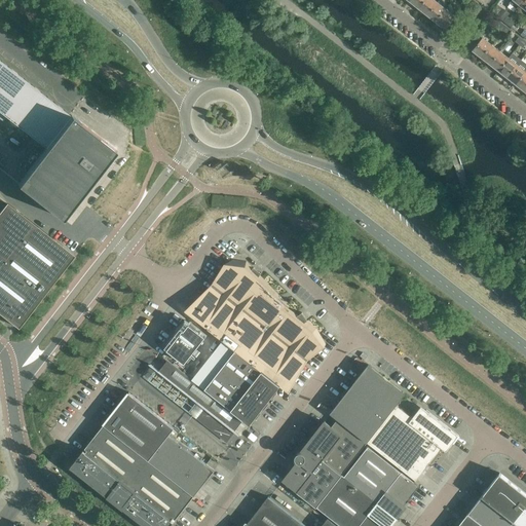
[(427,14),(438,2),(434,0),(424,0),(419,7),(427,14)]
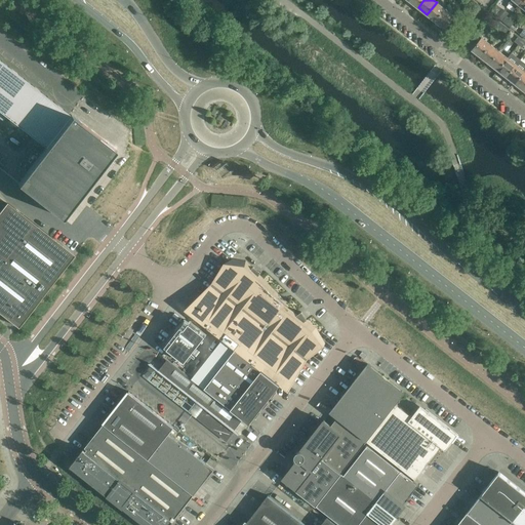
[(511,0),(509,3),(516,9),(519,4),(522,0),(511,0)]
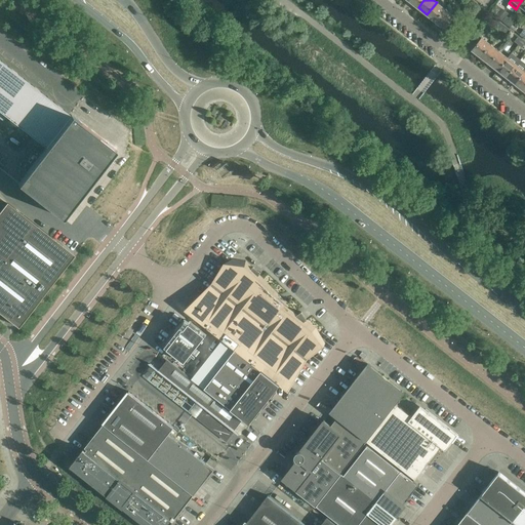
[(436,22),(445,9),(437,2),(427,14),(436,22)]
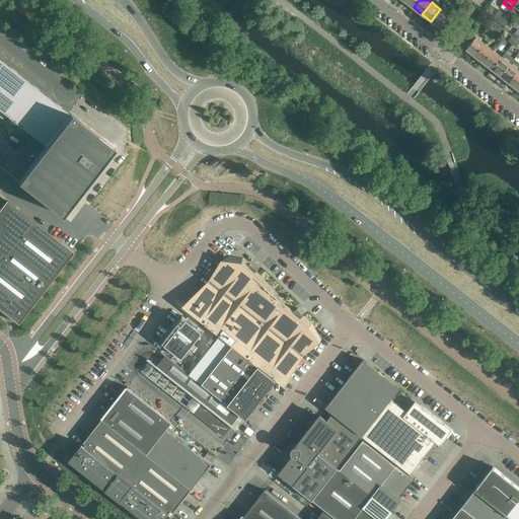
[(447,24),(452,18),(440,9),(431,21),(432,21),(432,23),(435,25),(436,25),(440,28),(445,22),(447,24)]
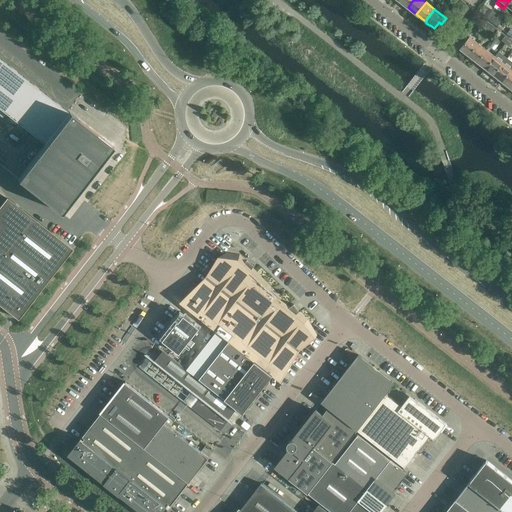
[(469,55),(478,43),(470,37),(460,48),(464,51),(464,52),(467,55),(468,54),(469,55)]
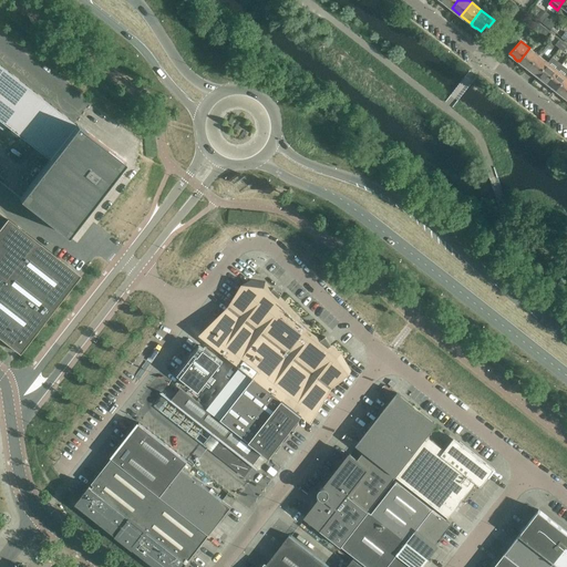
[(528,69),(539,55),(529,48),(519,61),(528,69)]
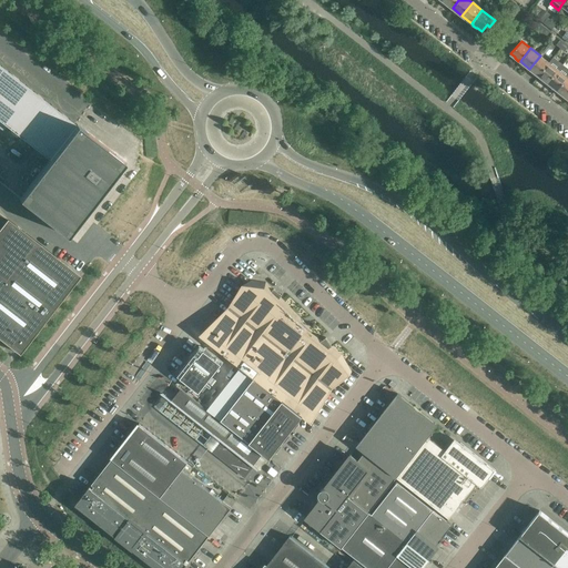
[(539,75),(549,62),(540,56),(529,69),(539,75)]
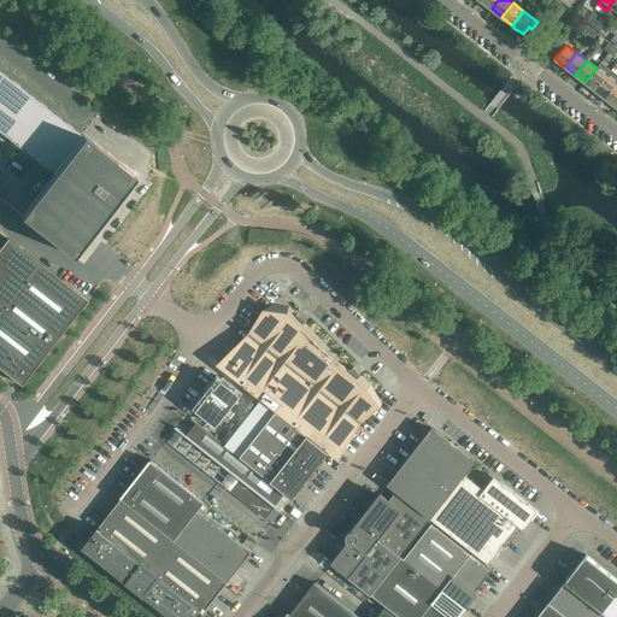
[(595,90),(606,76),(597,68),(586,82),(595,90)]
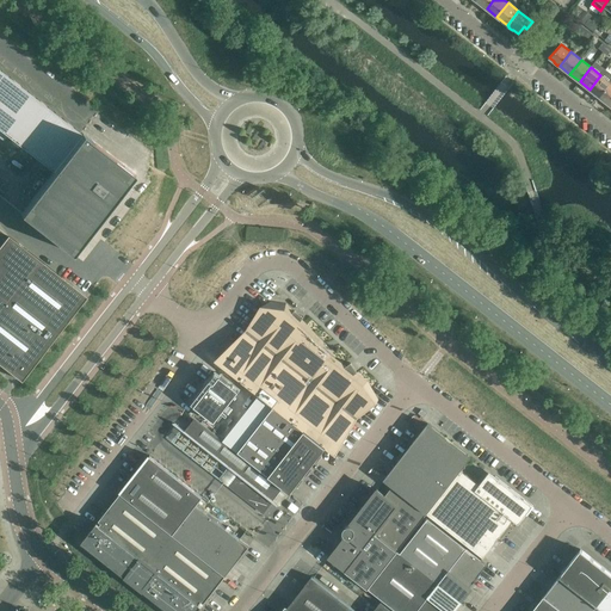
[(0,129),(54,172),(82,134),(0,69),(0,129)]
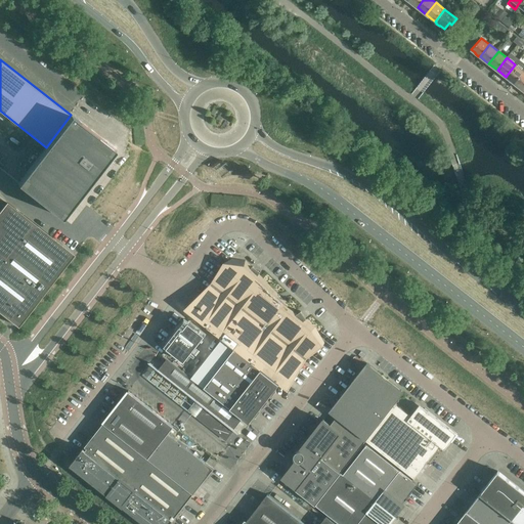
[(514,83),(523,72),(515,64),(506,77),(514,83)]
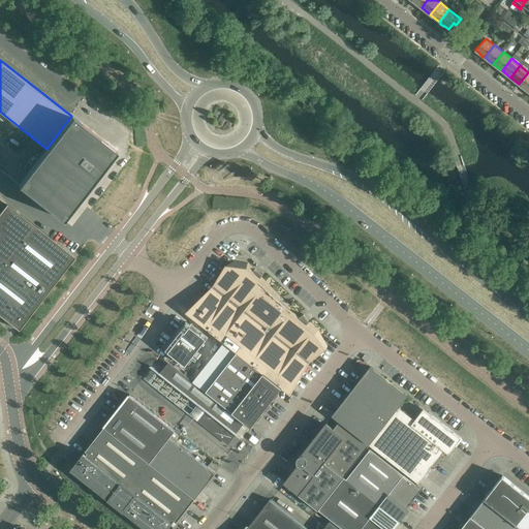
[(528,91),(528,89),(528,71),(528,72),(519,84),(528,91)]
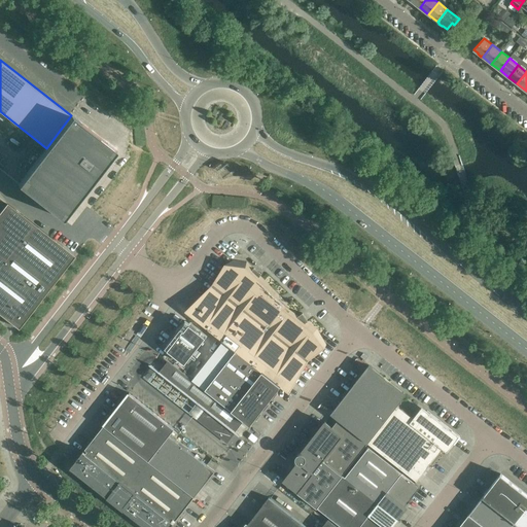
[(69,209),(115,150),(80,124),(80,123),(71,115),(46,148),(18,184),(40,202),(62,218),(70,209),(69,209)]
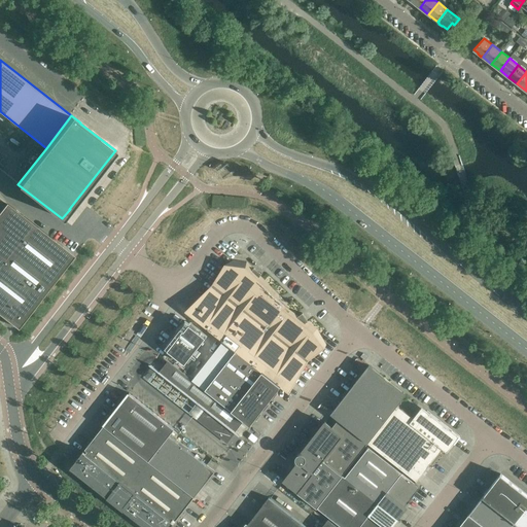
[(54,278),(72,253),(0,197),(0,314),(18,328),(36,305),(39,301),(56,280),(54,278)]
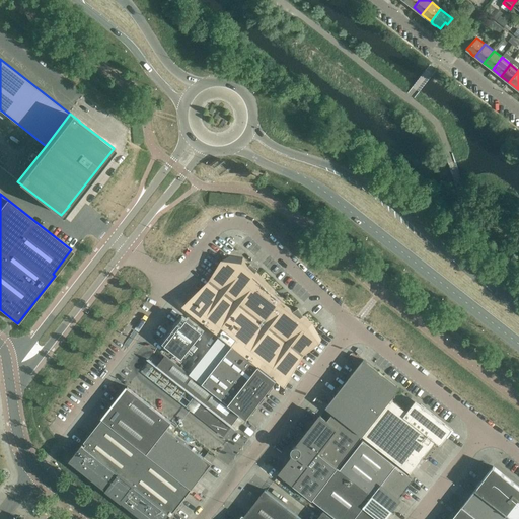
[(312,323),(303,316),(304,316),(298,308),(295,311),(282,301),(284,298),(256,272),(258,269),(250,264),(249,265),(243,257),(230,256),(213,281),(187,309),(232,346),(276,379),(284,385),(303,355),(321,339),(312,323)]
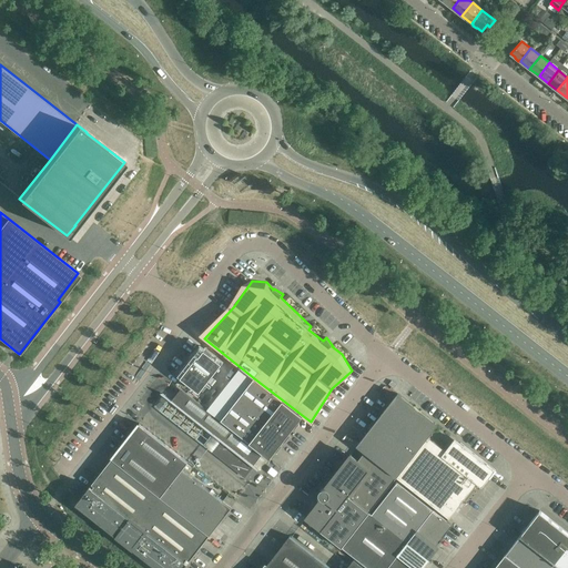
[(206,383),(223,363),(201,346),(183,368),(205,385),(210,388),(212,387),(206,383)]
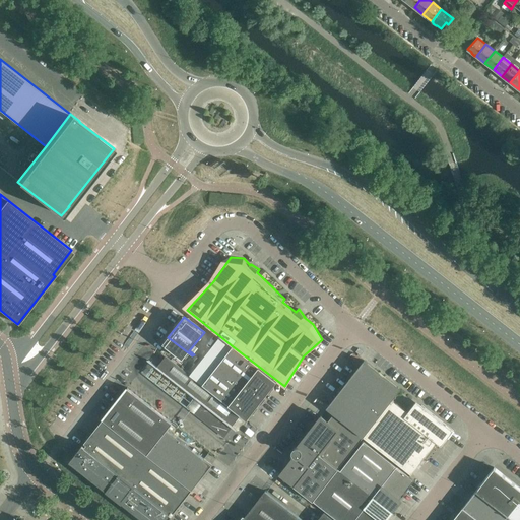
[(188,352),(168,337),(163,343),(183,359),(188,352)]
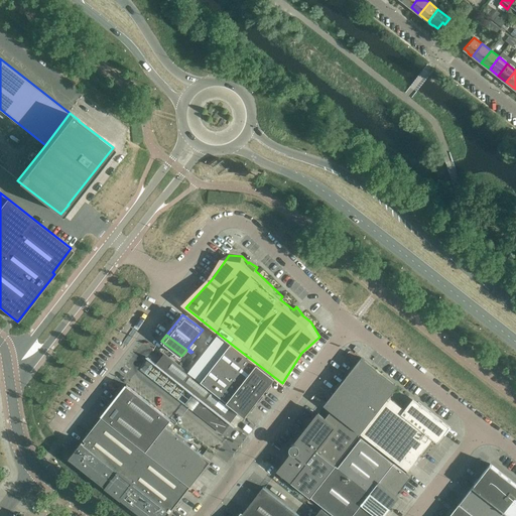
[(271,384),(275,378),(274,377),(231,344),(202,382),(243,414),(245,416),(250,410),(251,412),(256,405),(255,404),(257,400),(259,402),(264,395),(263,394),(265,390),(267,392),(272,385),(271,384)]
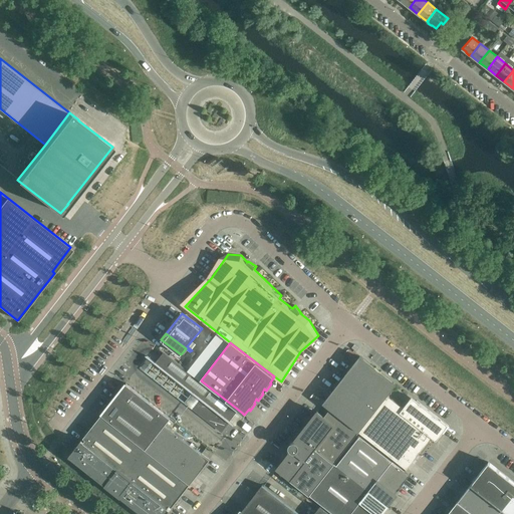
[(242,413),(201,380),(161,348),(160,349),(164,352),(156,362),(148,356),(147,356),(193,393),(186,402),(185,403),(222,432),(229,422),(235,427),(236,426),(230,421),(238,411),(242,414),(242,413)]
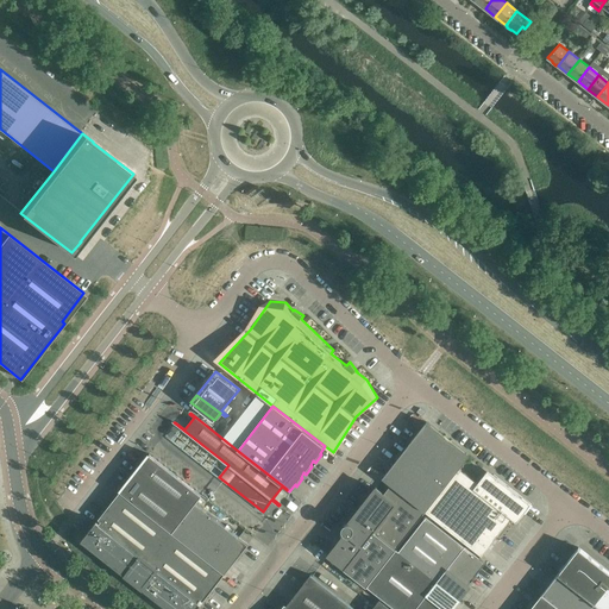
[(459,469),(470,456),(426,422),(383,478),(426,512),(459,469)]
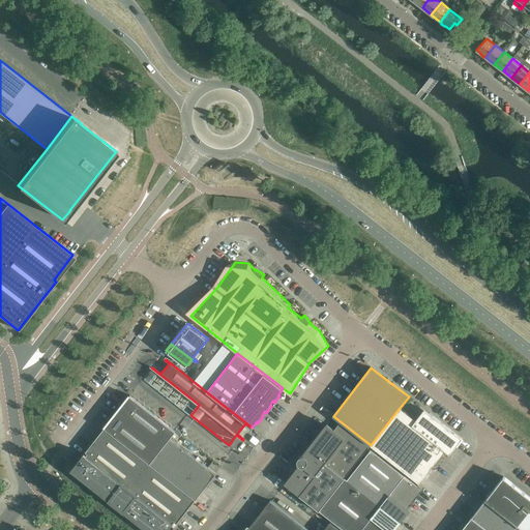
[(176,431),(130,395),(117,411),(163,447),(171,438),(176,431)]
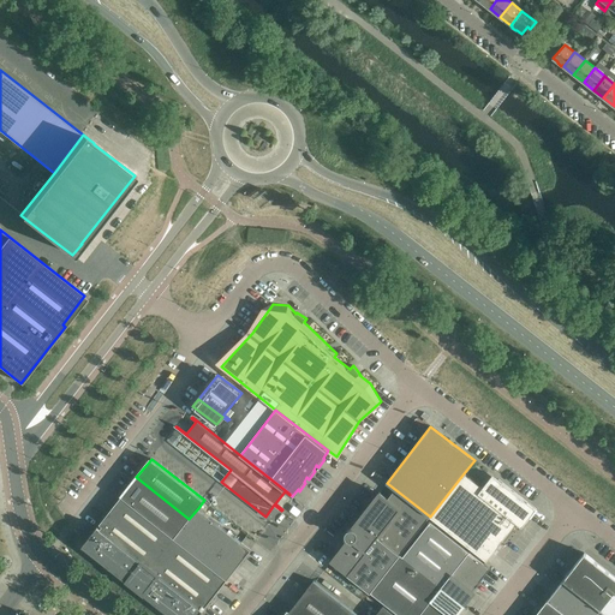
[(521,527),(537,509),(493,475),(483,488),(464,473),(430,517),(487,561),(517,524),(521,527)]
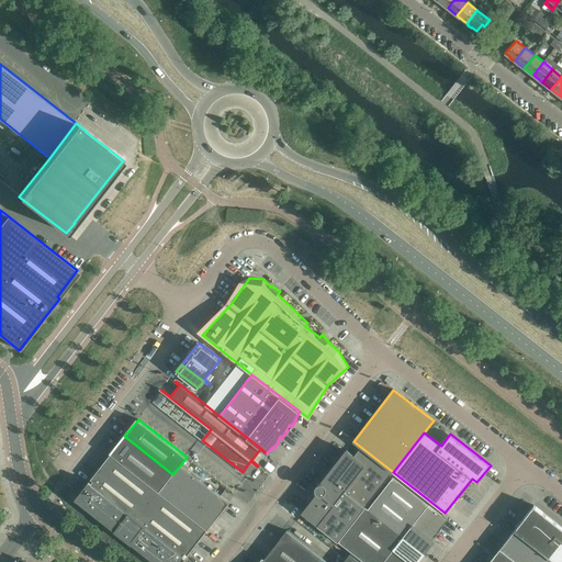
[(172,474),(124,436),(111,453),(159,492),(172,474)]
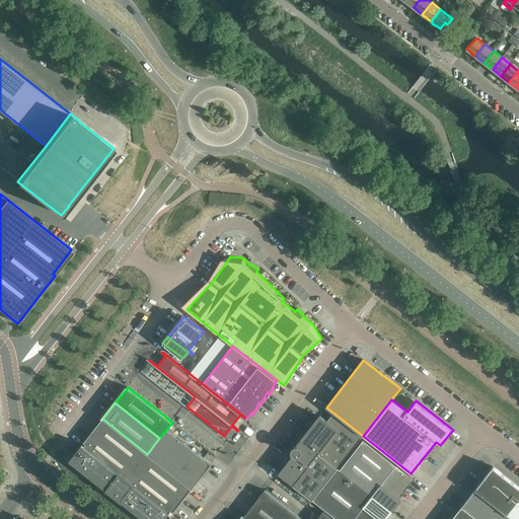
[(337,468),(357,444),(320,416),(297,445),(296,445),(295,445),(294,446),(293,447),(293,448),(292,448),(292,449),(292,450),(292,451),(292,452),(292,453),(293,453),(293,454),(294,455),(280,473),(312,500),(337,468)]
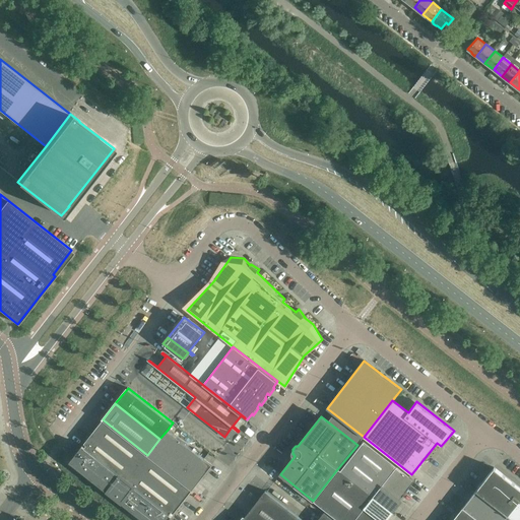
[(192,490),(147,455),(103,419),(84,443),(86,445),(85,447),(83,445),(70,461),(109,492),(112,489),(123,498),(121,501),(144,519),(168,519),(173,515),(170,513),(172,512),(174,513),(192,490)]
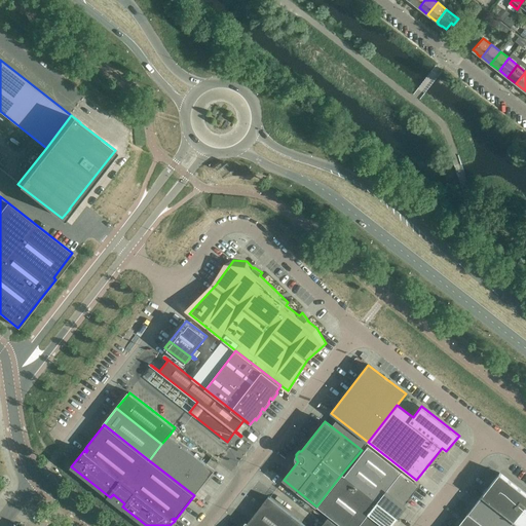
[(215,470),(207,463),(170,435),(161,444),(149,460),(194,495),(215,470)]
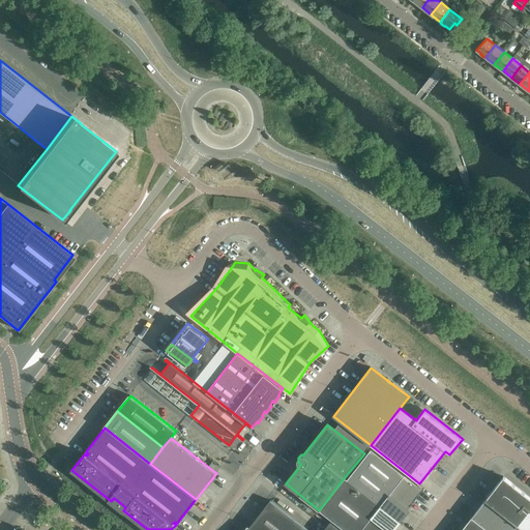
[(422,490),(369,447),(364,453),(344,478),(398,521),(422,490)]
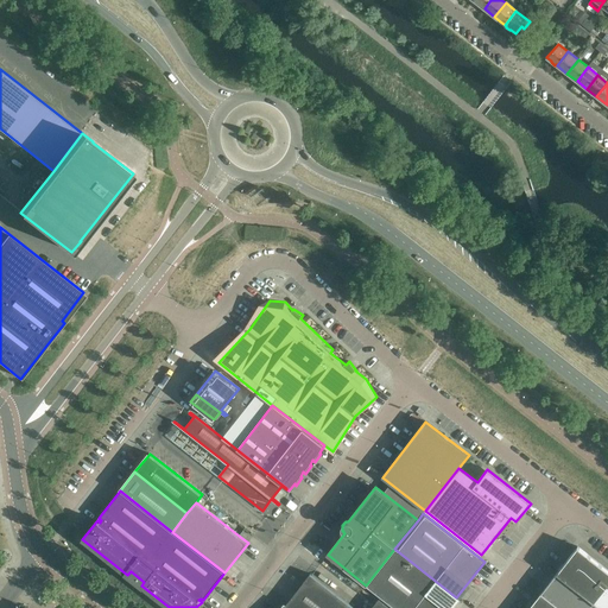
[(607,607),(607,570),(577,546),(542,593),(559,607),(607,607)]
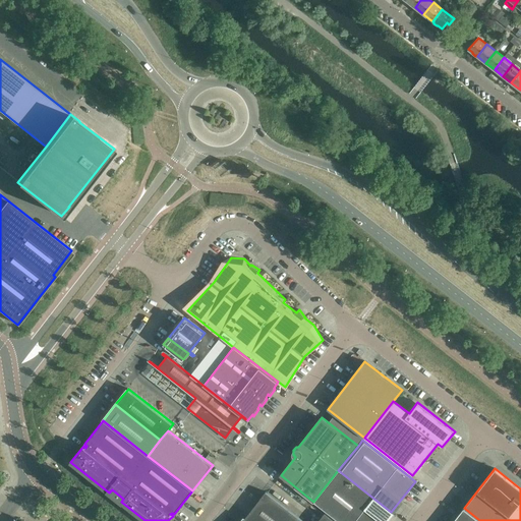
[(384,520),(391,512),(338,470),(313,502),(338,520),(384,520)]
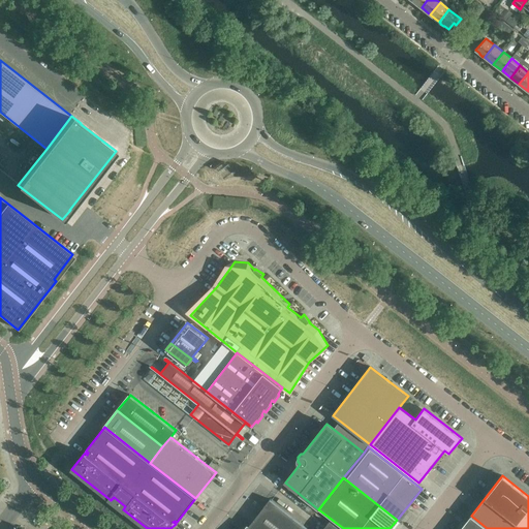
[(308,528),(270,499),(248,528),(246,526),(244,528),(308,528)]
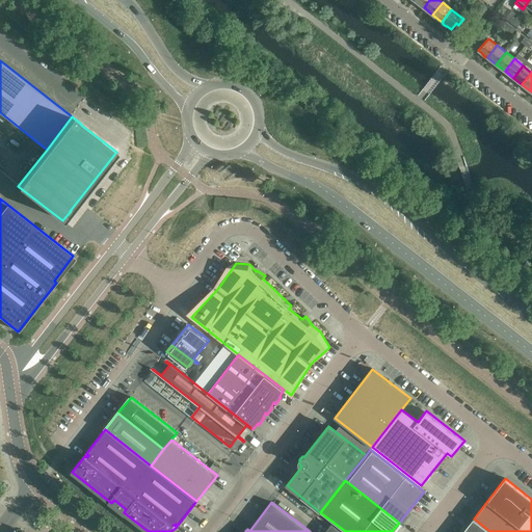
[(489,531),(474,519),(462,531),(489,531)]
